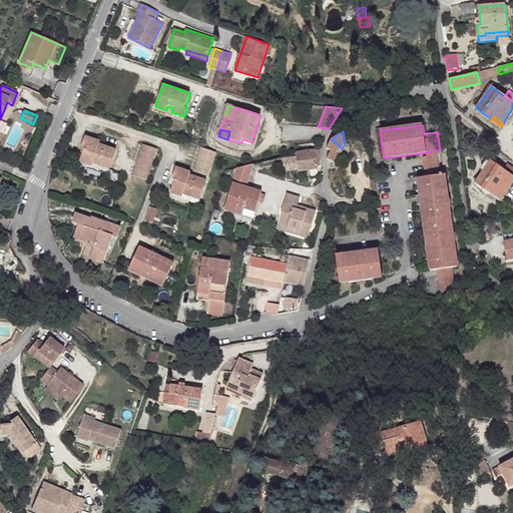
[(100,141),(86,136),(82,148),(85,149),(80,162),(108,171),(116,150),(99,144),(100,141)]
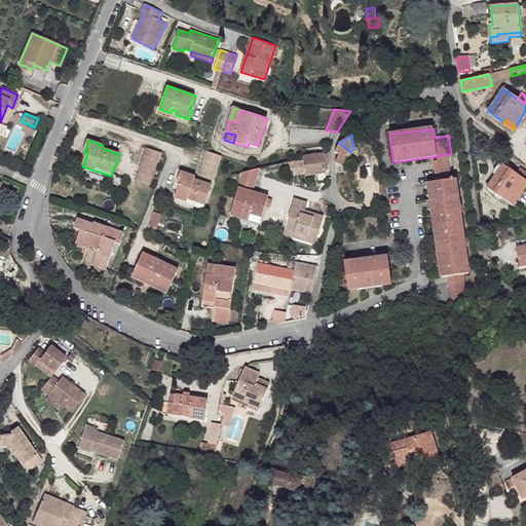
[(350,152),(339,143),(335,152),(339,155),(335,163),(345,167),(348,160),(345,157),(350,152)]
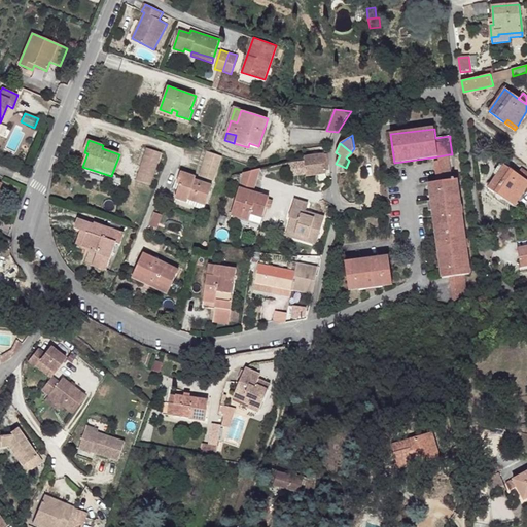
[(162,152),(147,148),(136,180),(150,185),(162,152)]
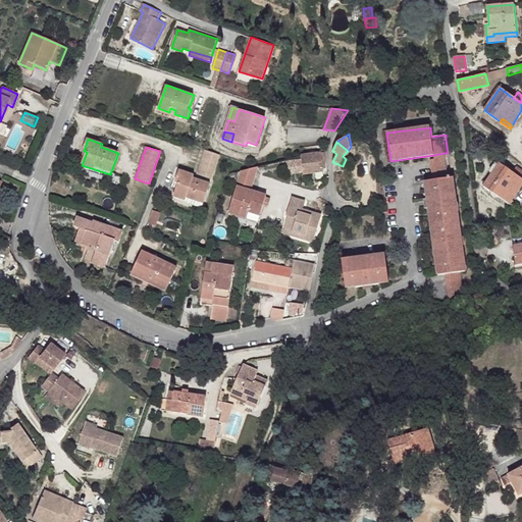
[(343,156),(346,159),(353,148),(351,147),(348,151),(343,156)]
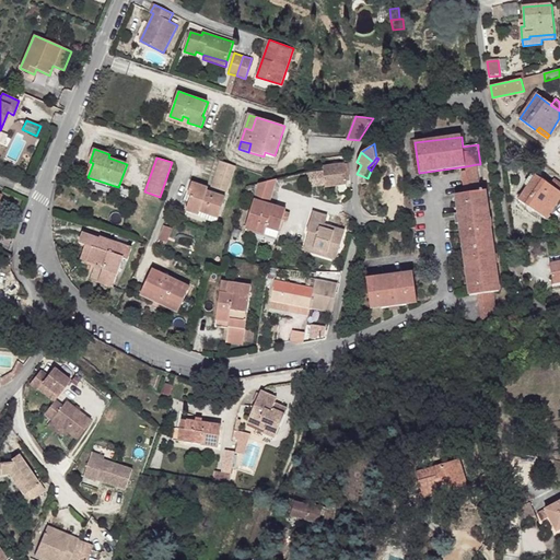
[(235,166),(224,162),(220,161),(211,187),(228,193),(235,166)]
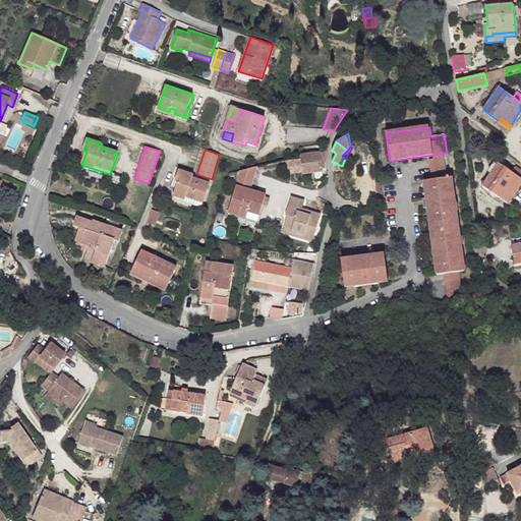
[(323,168),(326,168),(324,152),(301,156),(302,173),(323,170),(323,168)]
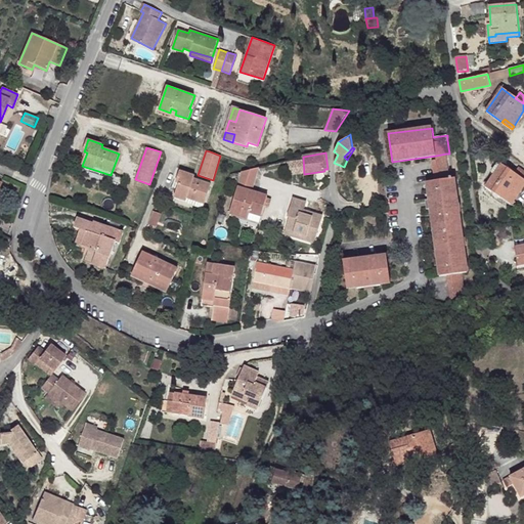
[(468,272),(454,178),(449,179),(447,159),(432,161),(435,181),(427,182),(440,276),(447,275),(450,303),(466,301),(463,273),(468,272)]
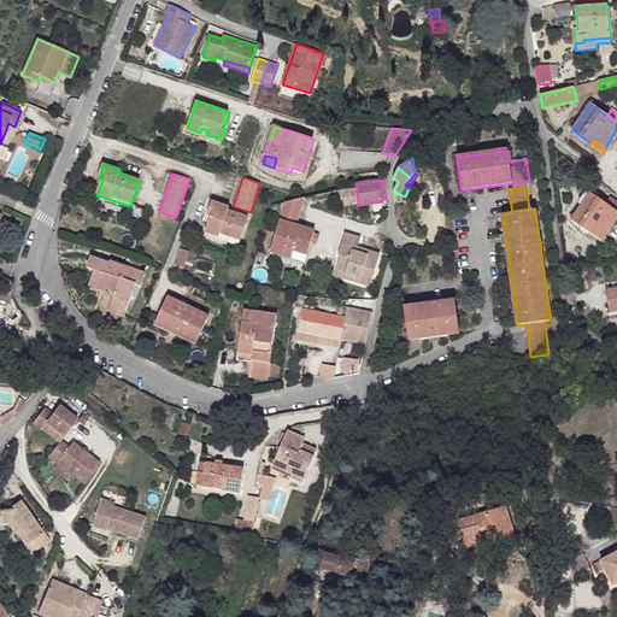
[(616,201),(611,198),(606,204),(591,193),(571,219),(591,233),(593,229),(605,236),(616,218),(616,201)]
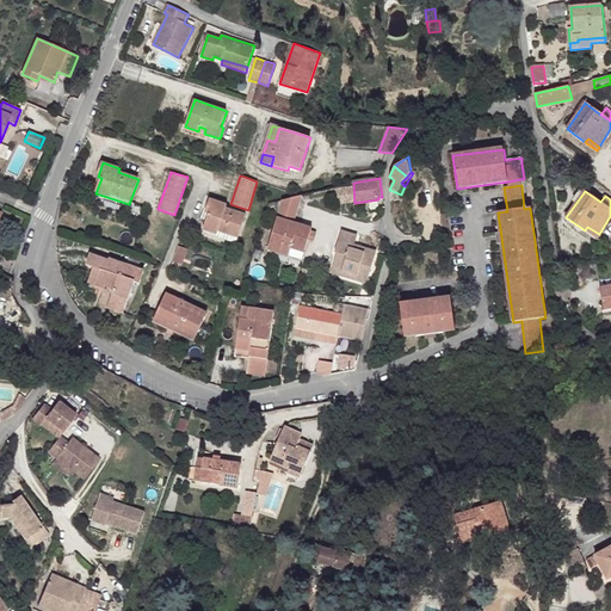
[(294,223),(302,195),(284,199),(269,248),(303,260),(309,240),(312,232),(312,228),(294,223)]
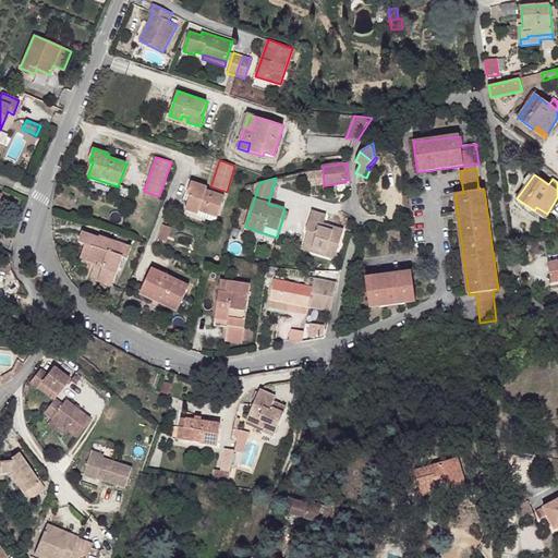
[(225,196),(206,190),(207,187),(192,182),(187,195),(191,196),(186,210),(198,214),(199,211),(217,217),(225,196)]
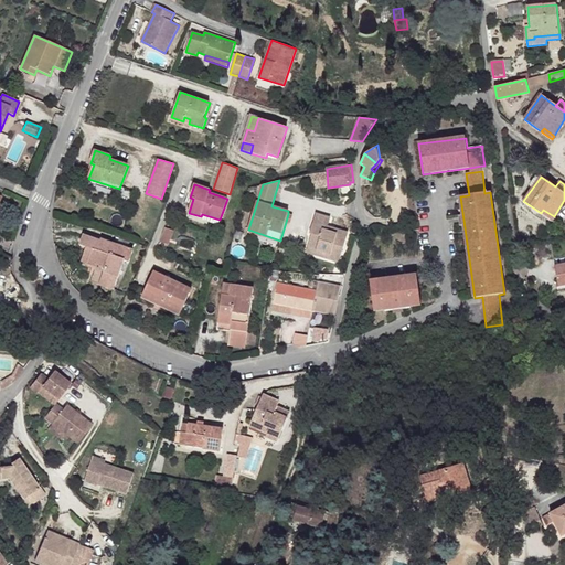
[(543,210),(541,213),(552,221),(554,216),(543,210)]
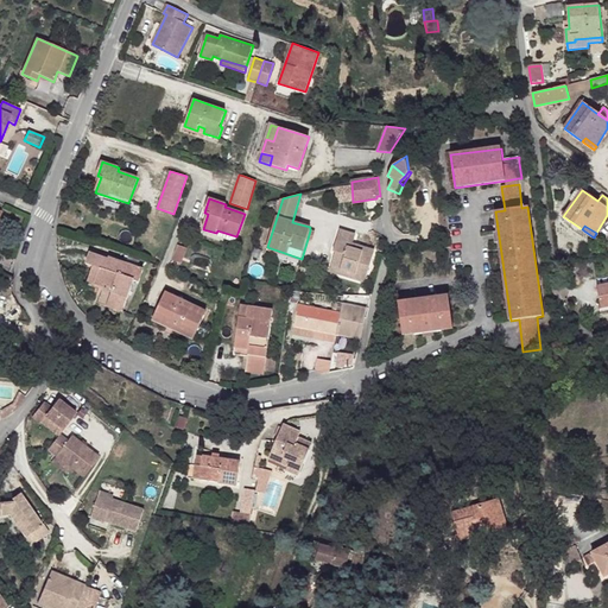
[(236,236),(217,230),(216,233),(235,240),(236,236)]
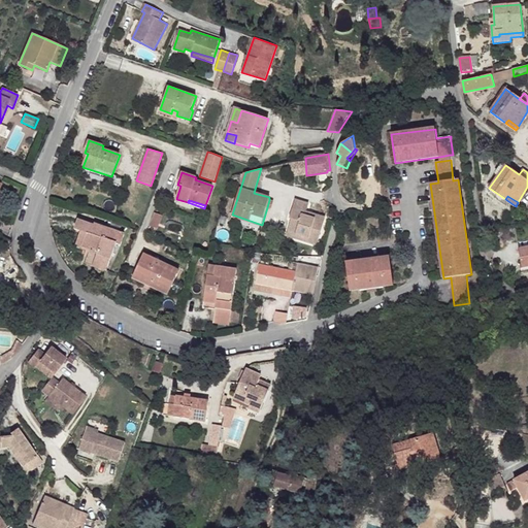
[(306,211),(309,203),(295,200),(289,219),(291,219),(288,231),(308,237),(307,241),(317,244),(325,218),(306,211)]
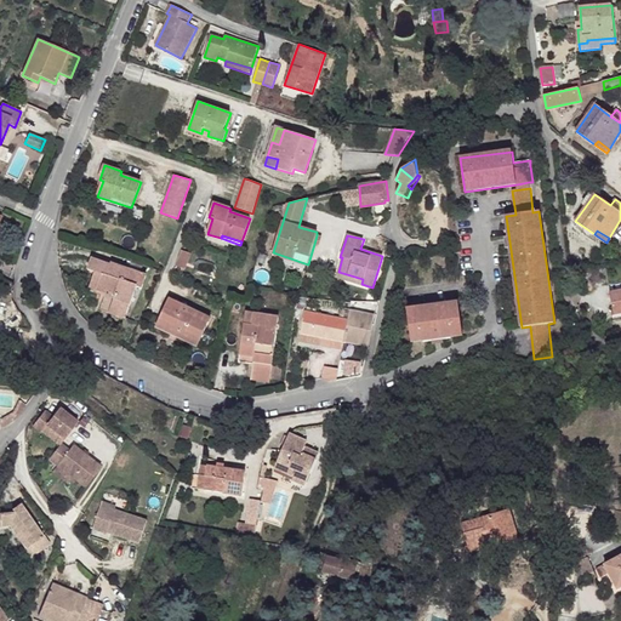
[(186,268),(192,254),(182,250),(176,265),(186,268)]
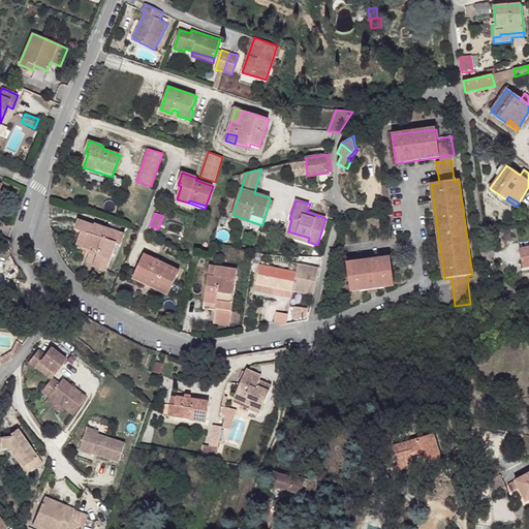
[(124,235),(94,224),(94,226),(79,221),(75,229),(81,231),(76,245),(91,250),(91,248),(98,250),(94,262),(107,268),(117,244),(120,245),(124,235)]
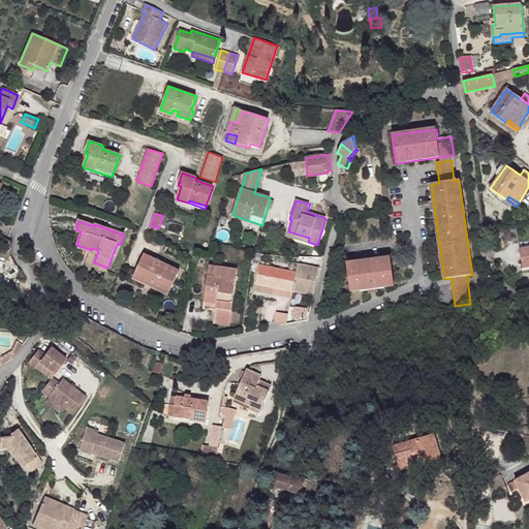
[(309,238),(288,231),(286,236),(308,242),(309,238)]
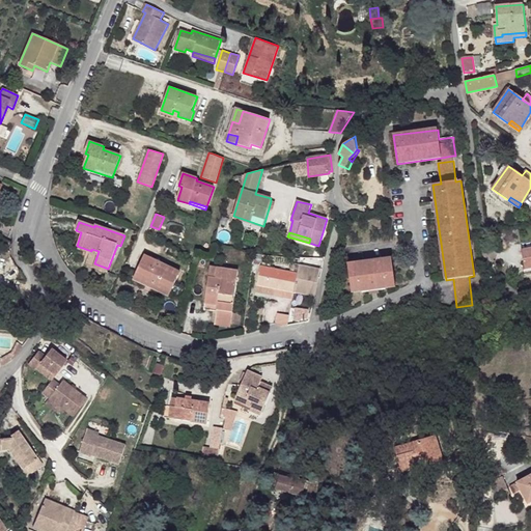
[(530,248),(522,250),(525,269),(530,268),(530,248)]
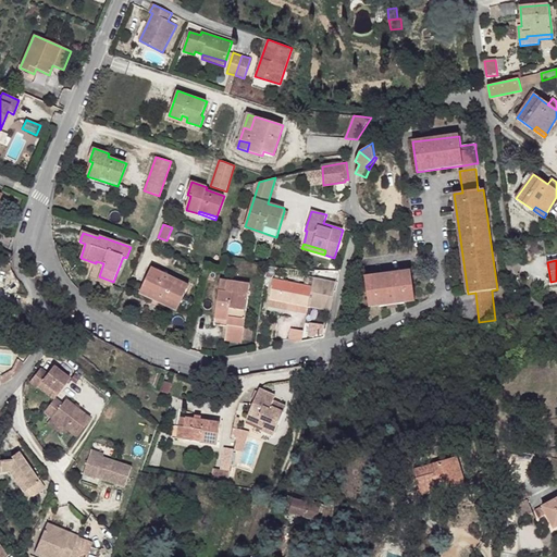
[(189,285),(152,268),(140,294),(153,300),(157,294),(160,296),(158,299),(177,309),(189,285)]
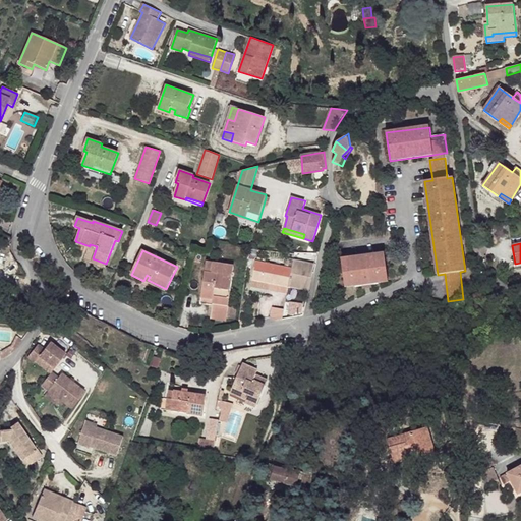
[(385,253),(341,259),(345,287),(362,285),(371,284),(389,281),(385,253)]
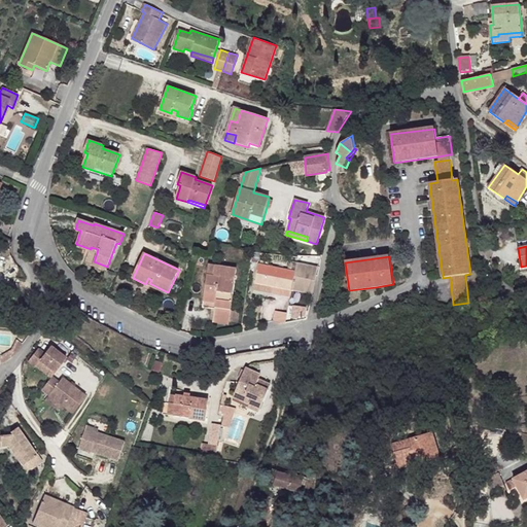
[(107,267),(94,261),(93,265),(106,270),(107,267)]
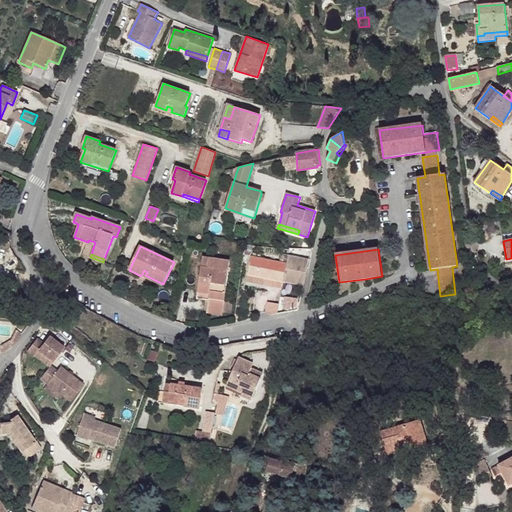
[(309,260),(288,256),(287,263),(283,282),(303,286),(309,260)]
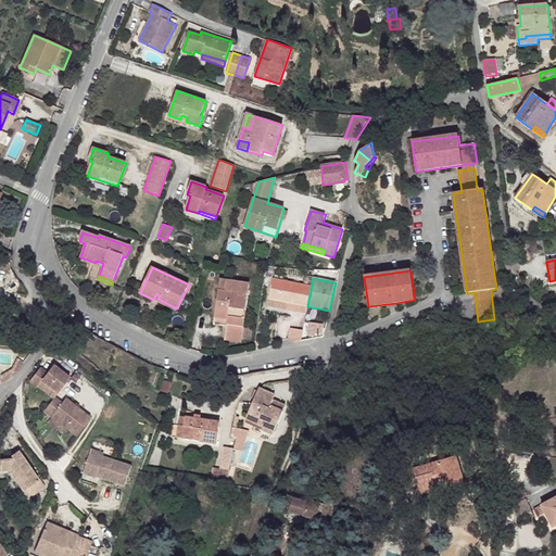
[(312,286),(273,279),(269,299),(307,306),(312,286)]
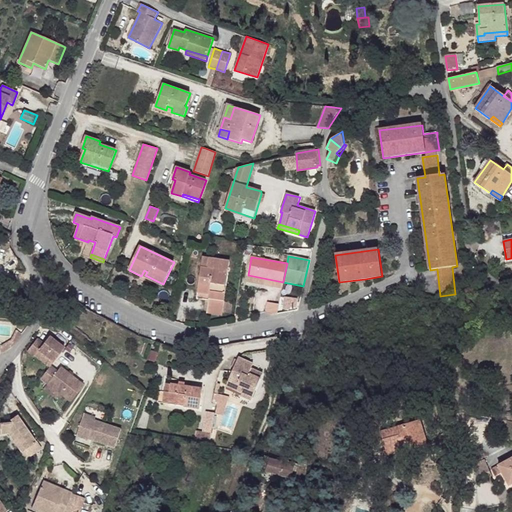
[(230,262),(203,258),(198,293),(209,294),(209,298),(224,301),(230,262)]
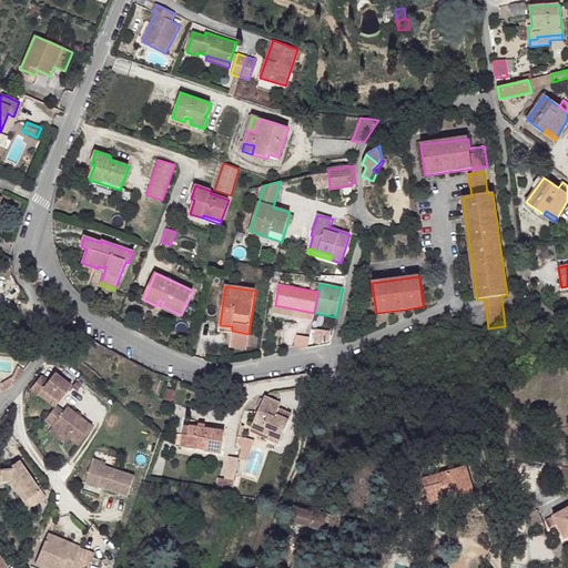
[(181,317),(181,315),(161,305),(163,302),(160,300),(156,306),(181,317)]
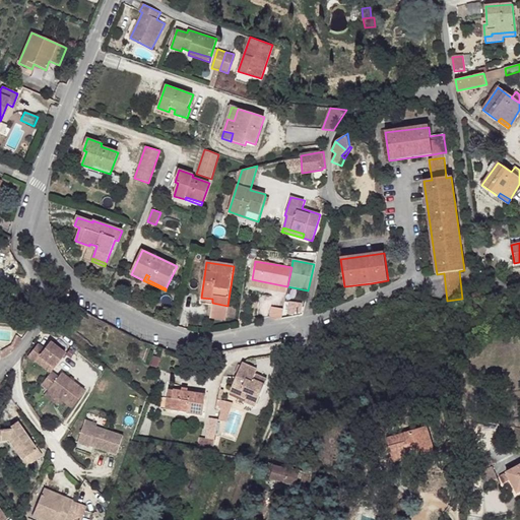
[(287,286),(252,279),(250,285),(286,294),(287,286)]
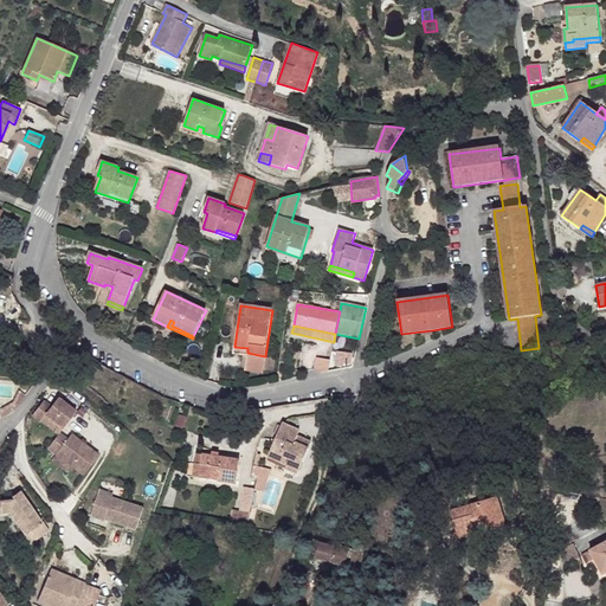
[(265,356),(247,353),(244,371),(263,373),(265,356)]
